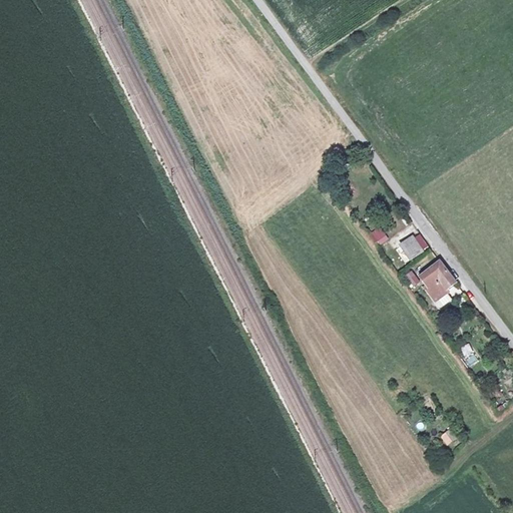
[(369,232),(376,245),(387,240),(380,226),(369,232)]
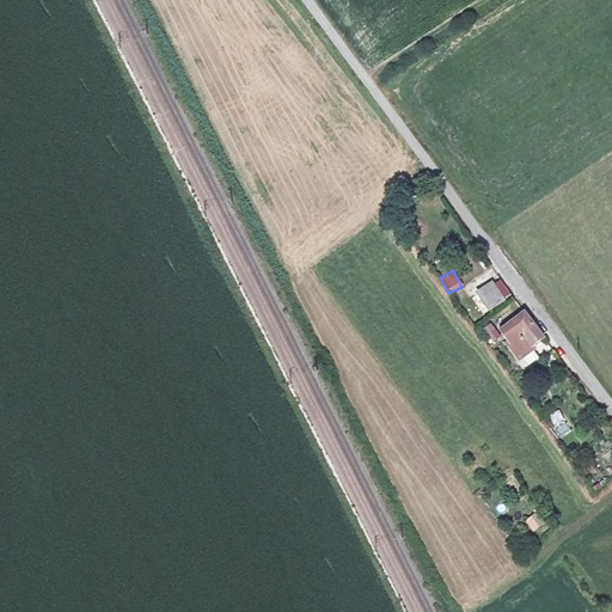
[(494,305),(505,298),(496,286),(487,293),(494,305)]
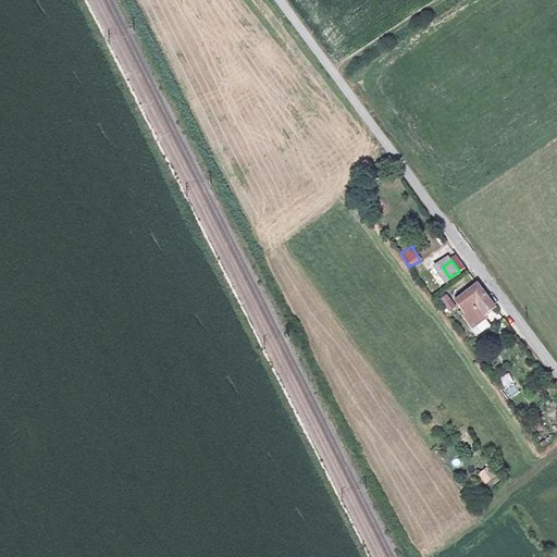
[(478,327),(492,317),(490,314),(500,307),(482,283),(472,291),(469,287),(458,296),(470,312),(468,314),(478,327)]
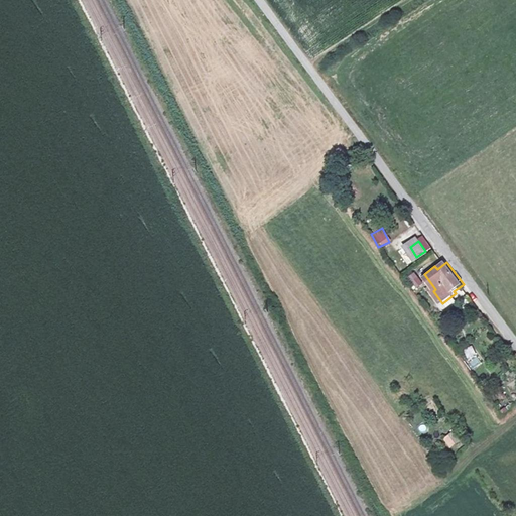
[(414,288),(420,285),(415,273),(408,276),(414,288)]
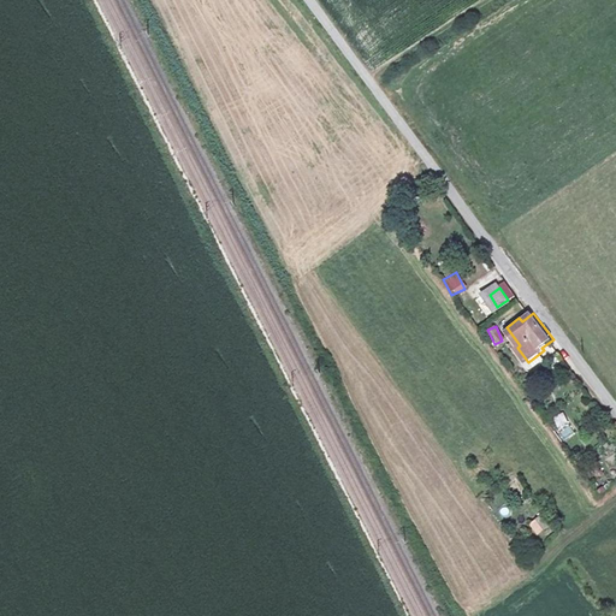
[(563,440),(573,433),(567,426),(557,433),(563,440)]
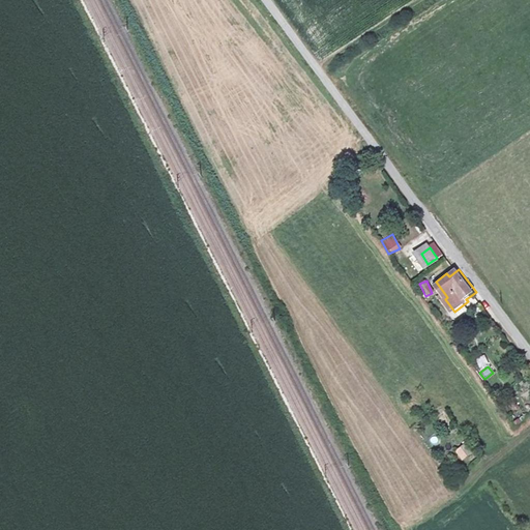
[(468,455),(476,449),(469,441),(462,446),(468,455)]
